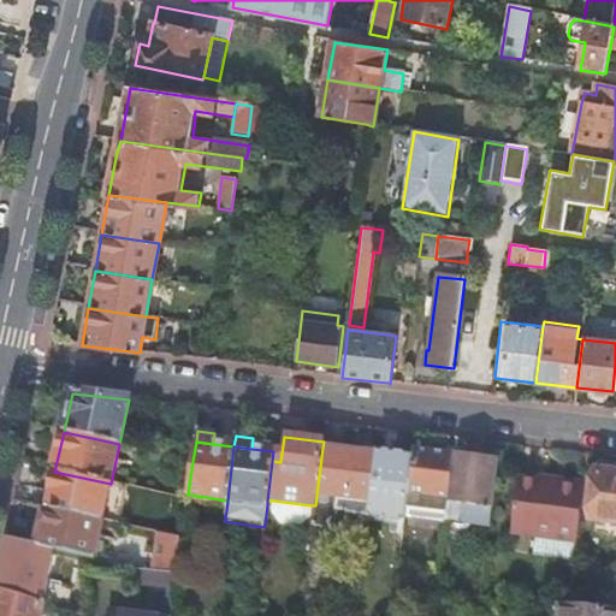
[(345,516),(368,519),(368,516),(375,454),(323,448),(315,505),(313,527),(335,529),(337,513),(345,514),(345,516)]
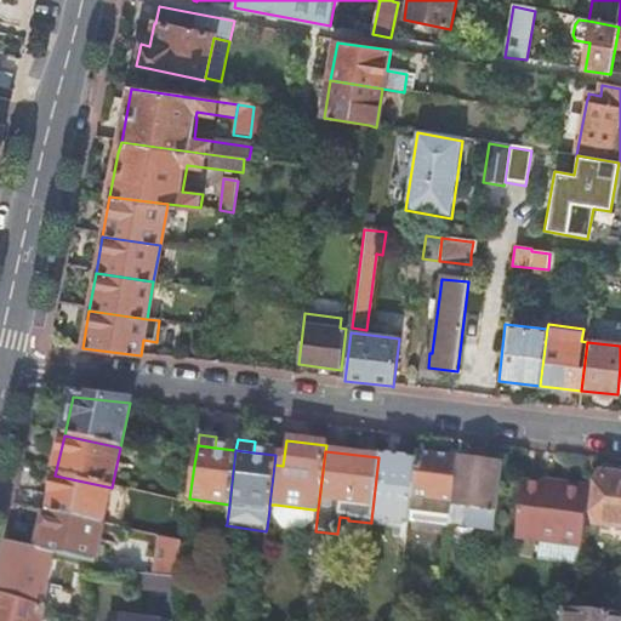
[(417,453),(416,459),(411,499),(409,516),(451,519),(453,508),(454,495),(459,459),(417,453)]
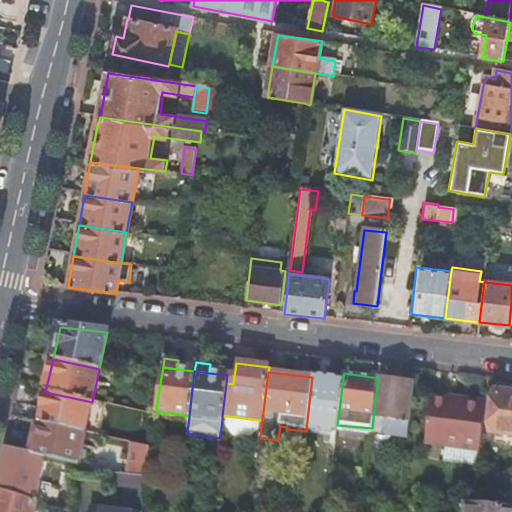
[(312,377),(306,429),(336,433),(337,425),(339,411),(343,378),(313,375),(312,377)]
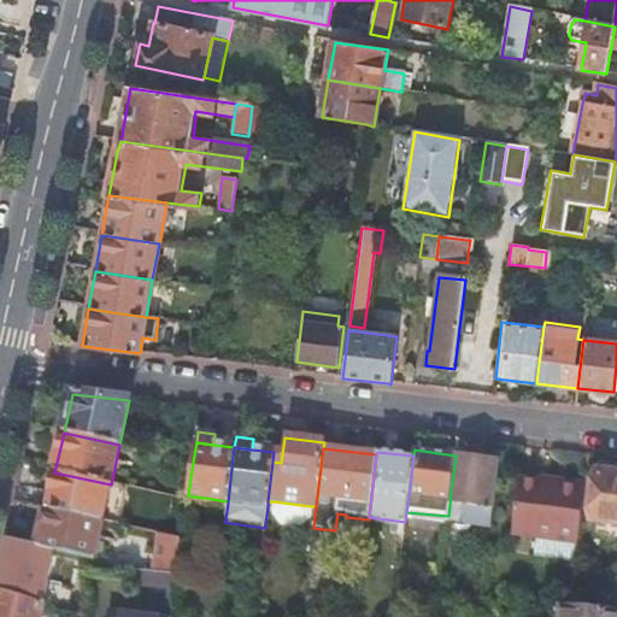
[(451,492),(450,505),(492,510),(499,460),(456,456),(451,492)]
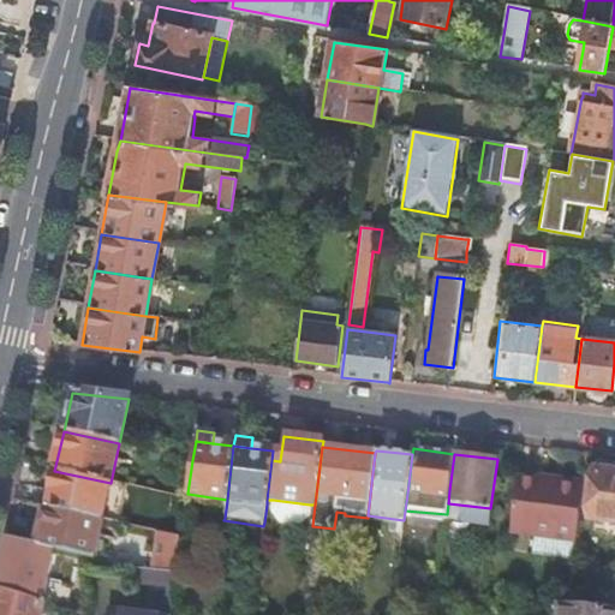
[(46,508),(102,521),(111,483),(54,471),(46,508)]
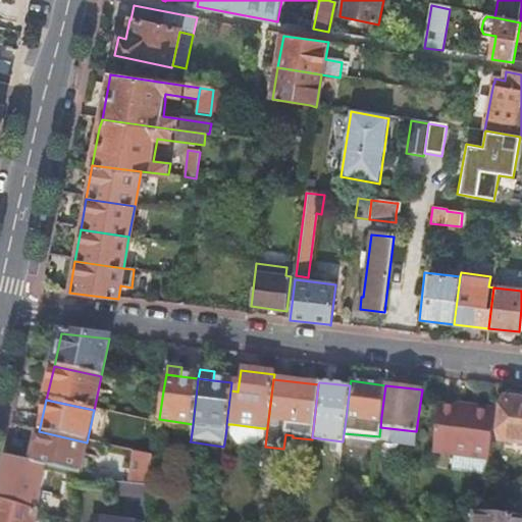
[(521,444),(521,402),(506,401),(501,441),(521,444)]
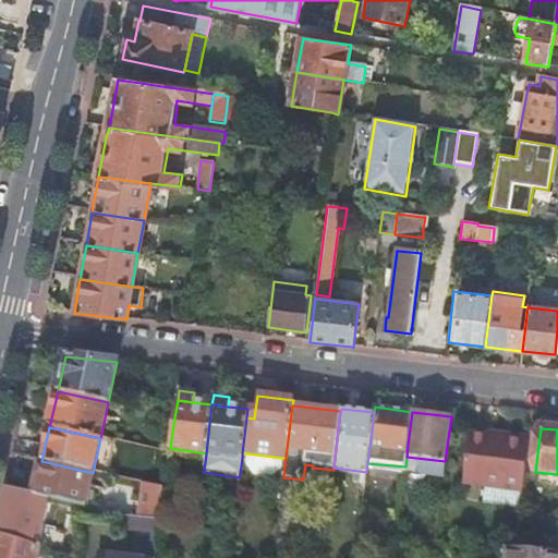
[(522,490),(529,440),(501,436),(501,439),(469,434),(462,483),(484,486),(522,490)]
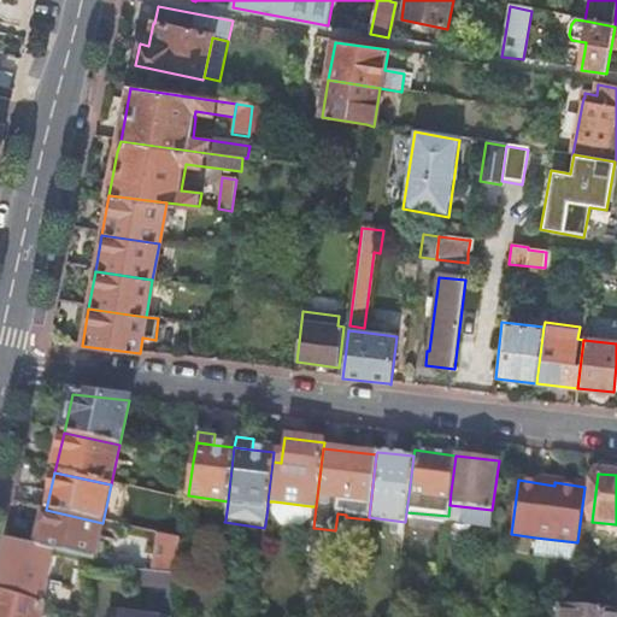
[(311,506),(274,501),(272,513),(280,524),(300,527),(310,518),(311,506)]
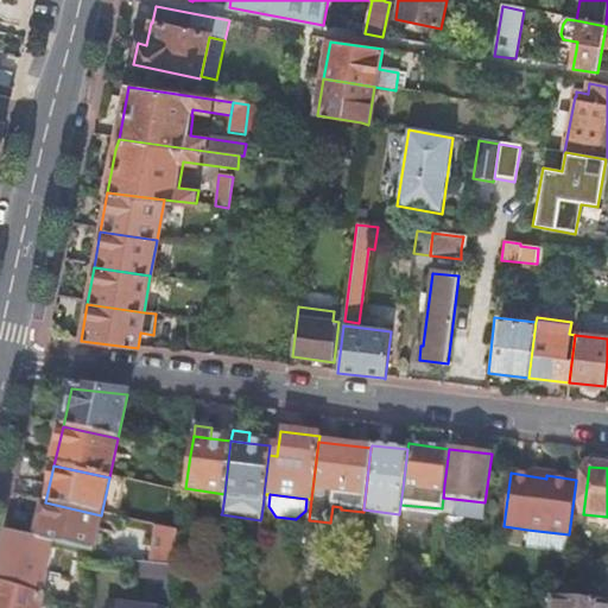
[(441,513),(483,518),(485,502),(443,498),(442,508),(441,513)]
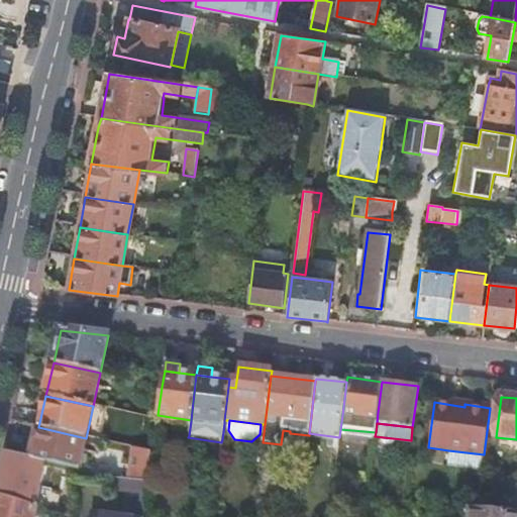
[(47,463),(78,471),(86,438),(38,427),(31,459),(47,463)]
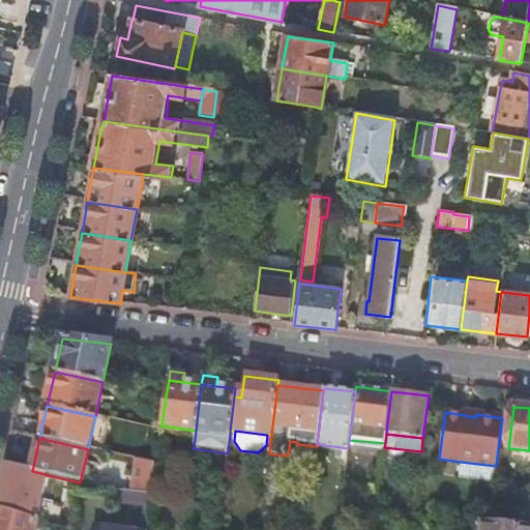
[(155,464),(138,460),(133,488),(151,492),(155,464)]
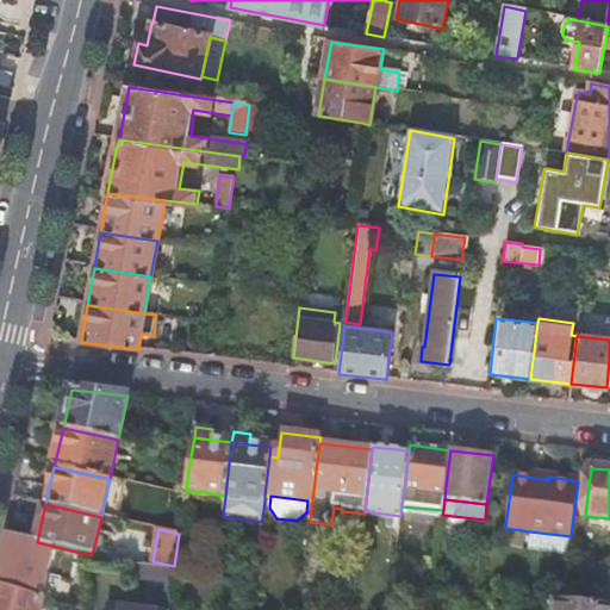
[(549,556),(567,559),(571,536),(529,531),(527,531),(526,536),(529,537),(527,549),(551,552),(549,556)]
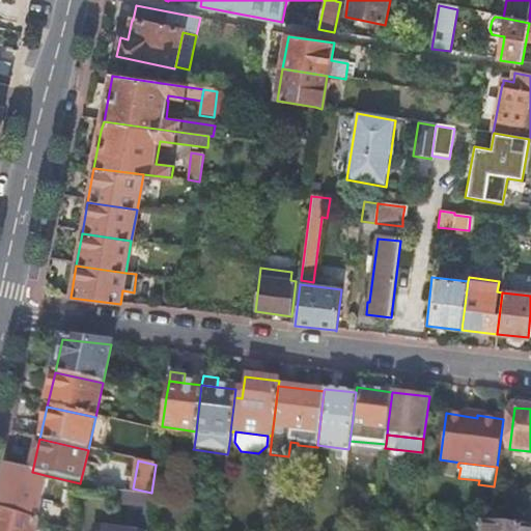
[(0,509),(37,520),(49,476),(32,472),(4,466),(1,481),(0,486),(0,509)]
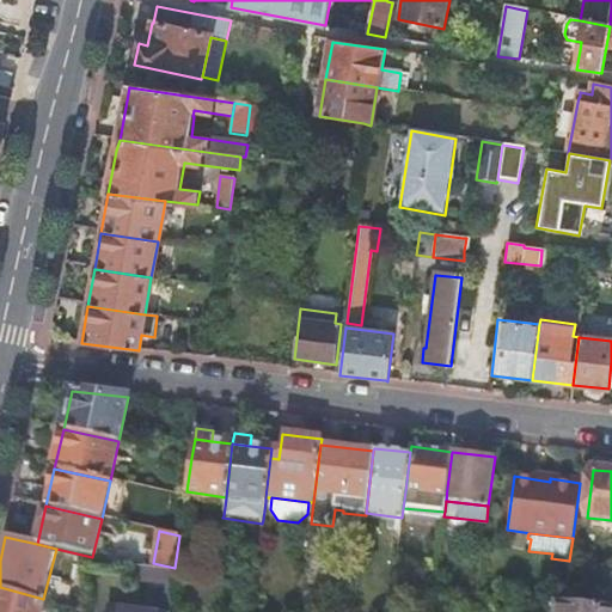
[(146,581),(173,583),(176,571),(147,569),(146,581)]
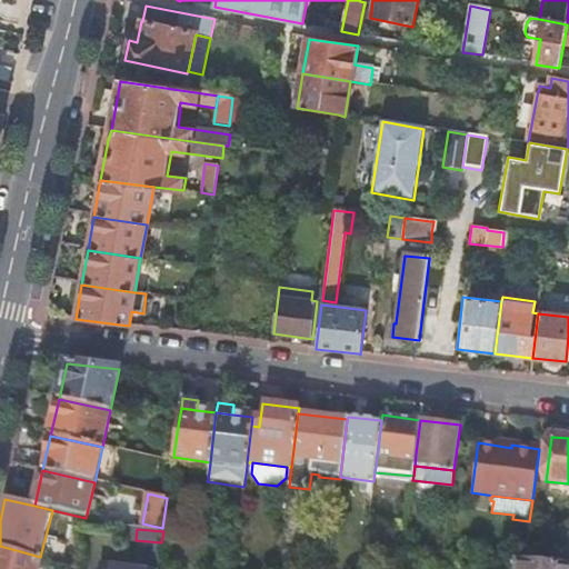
[(38,568),(41,557),(40,557),(0,546),(0,568),(38,568)]
